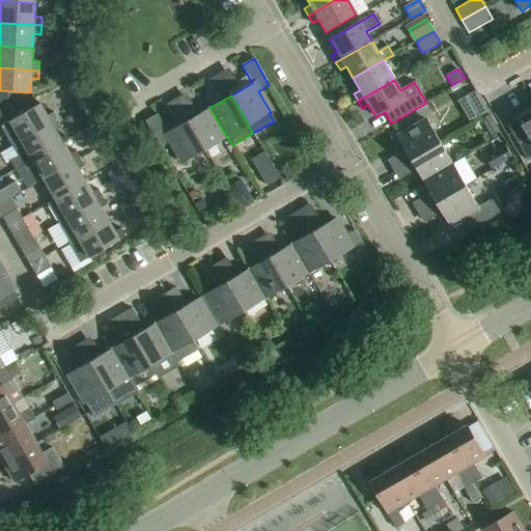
[(463,112),(470,123),(488,113),(482,102),(463,112)]
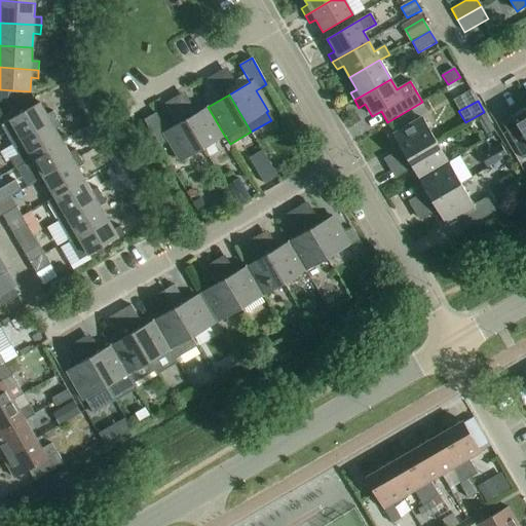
[(1,125),(12,145),(57,119),(52,111),(46,115),(39,103),(1,125)]
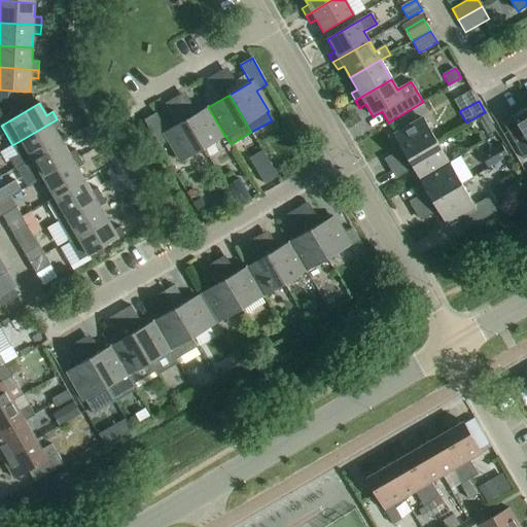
[(208,107),(187,119),(204,149),(225,137),(208,107)]
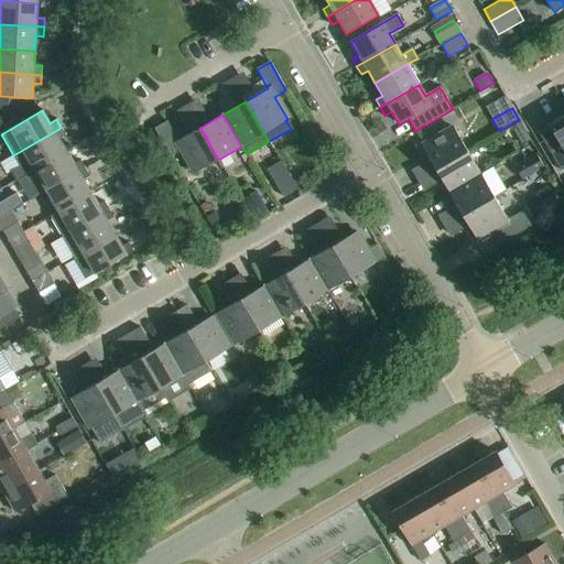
[(563,116),(549,125),(550,127),(539,132),(548,149),(561,171),(563,169),(563,116)]
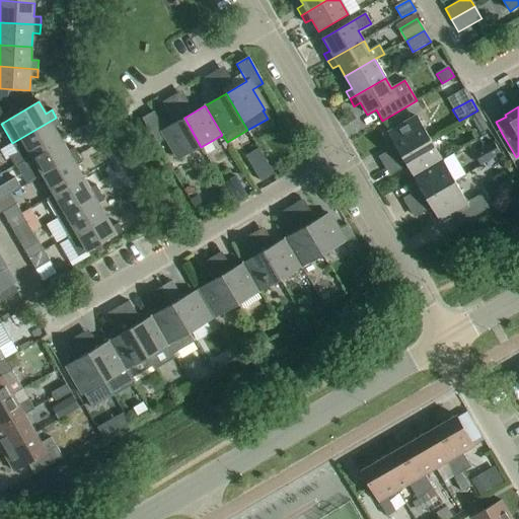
[(201,147),(184,118),(164,129),(154,112),(142,119),(156,144),(167,138),(179,159),(201,147)]
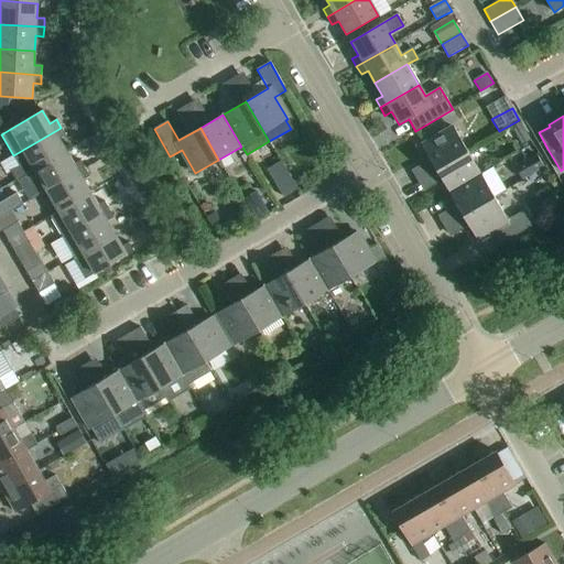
[(520,122),(511,128),(521,145),(530,140),(520,122)]
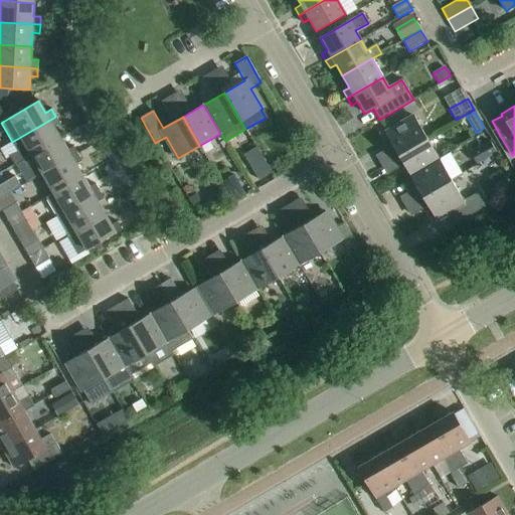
[(15,166),(23,161),(60,139),(54,127),(60,124),(55,117),(12,142),(18,153),(10,157),(15,166)]
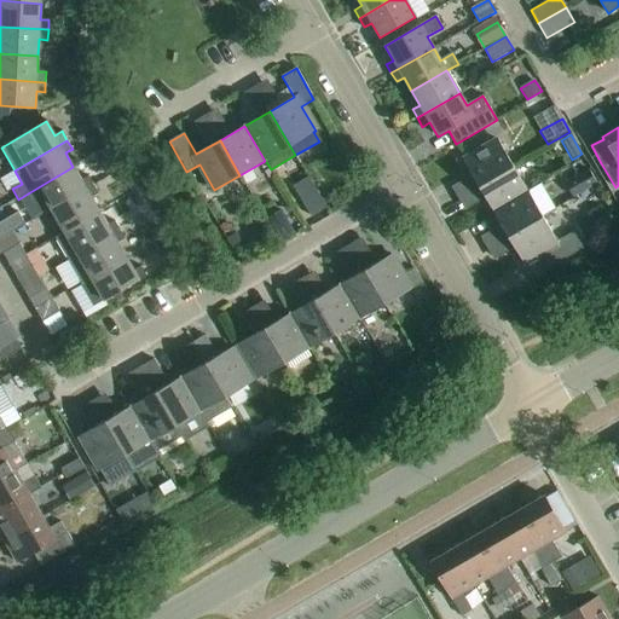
[(463,161),(479,186),(513,166),(498,140),(463,161)]
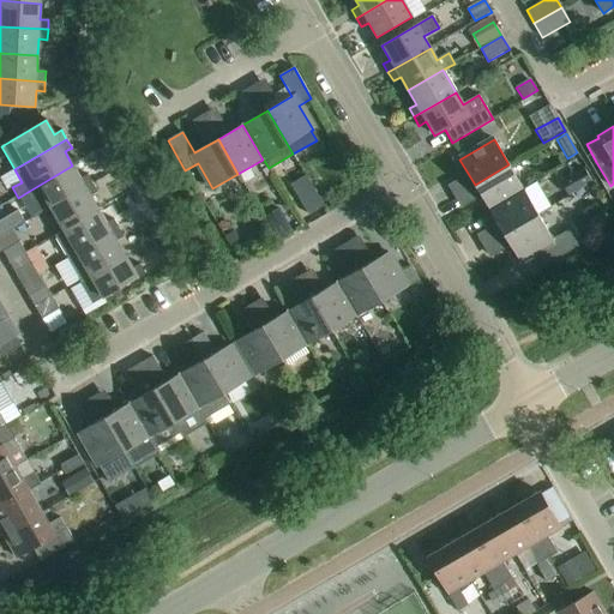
[(475,185),(489,210),(523,190),(509,164),(475,185)]
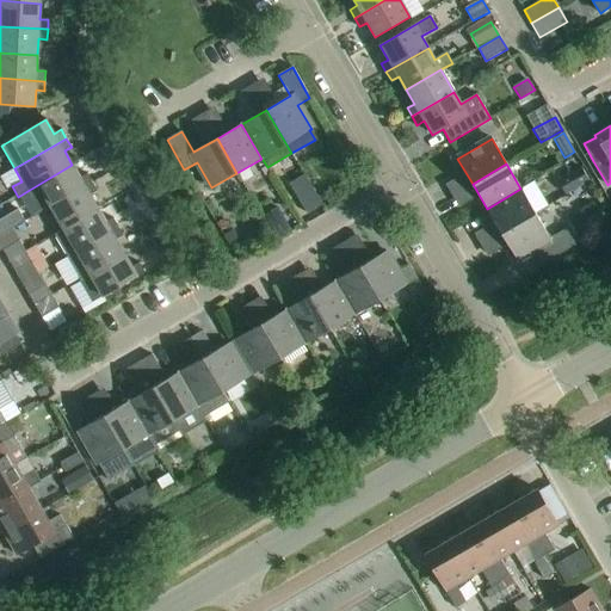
[(44,196),(50,207),(92,183),(87,174),(80,178),(72,165),(28,191),(34,202),(44,196)]
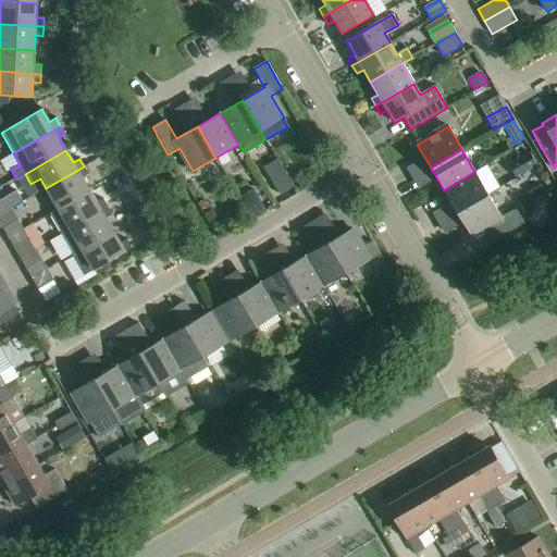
[(530,153),(510,165),(518,177),(537,165),(530,153)]
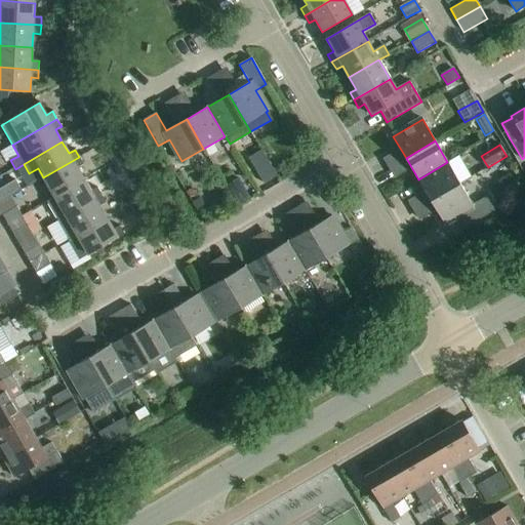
[(43,177),(54,197),(84,179),(77,168),(83,164),(79,157),(43,177)]
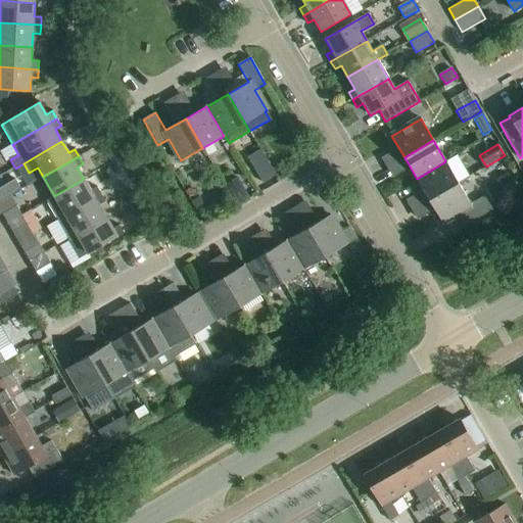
[(423,190),(418,193),(424,203),(429,200),(459,183),(445,161),(417,179),(423,190)]
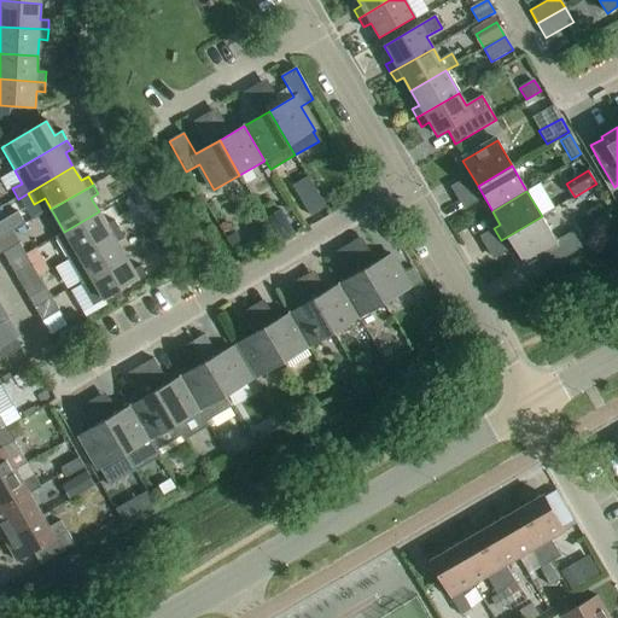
[(325,213),(318,199),(304,208),(312,221),(325,213)]
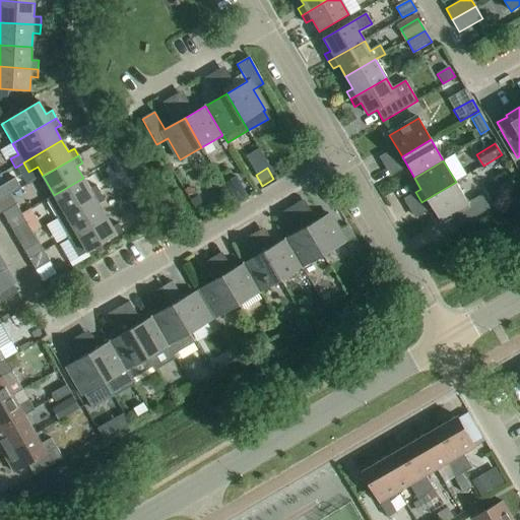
[(248,196),(237,177),(225,184),(236,202),(248,196)]
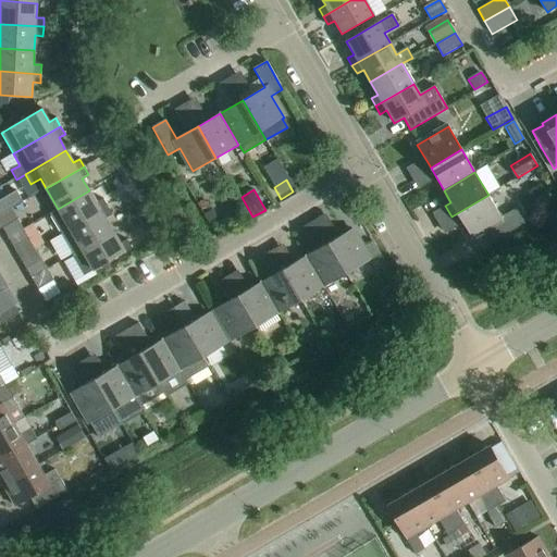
[(49,214),(61,234),(108,207),(103,199),(97,203),(89,190),(58,209),(49,214)]
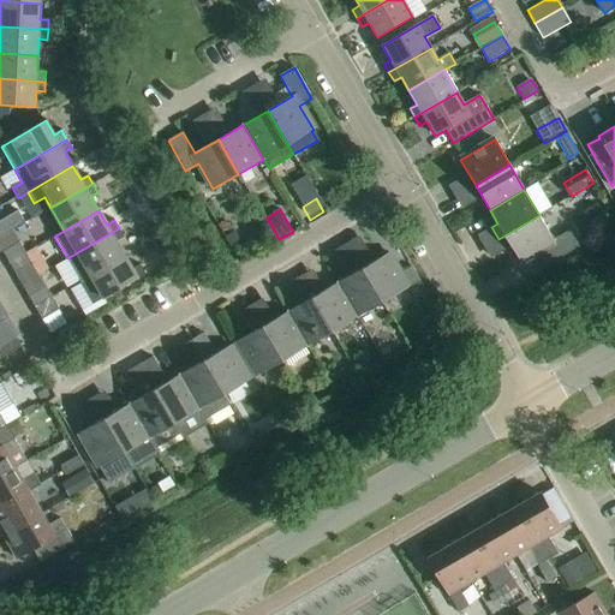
[(0,221),(0,238),(25,224),(18,212),(0,221)]
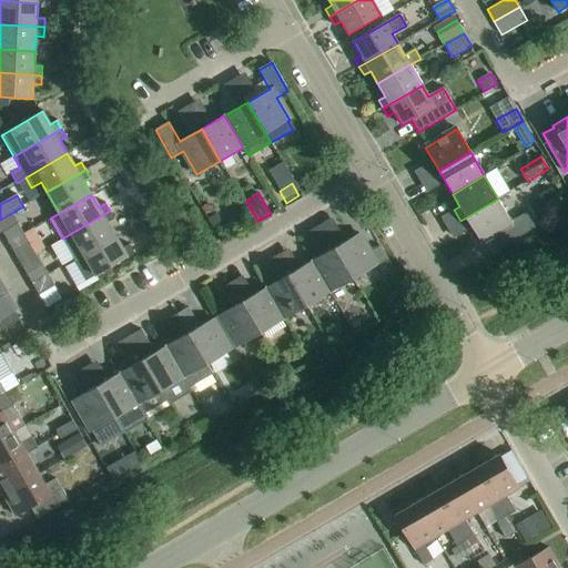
[(498,199),(466,217),(479,241),(496,232),(504,246),(535,227),(526,213),(511,222),(498,199)]
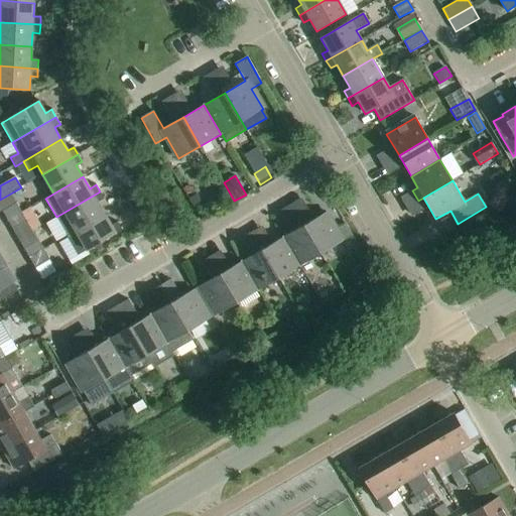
[(505,197),(515,189),(515,182),(515,181),(501,189),(505,197)]
